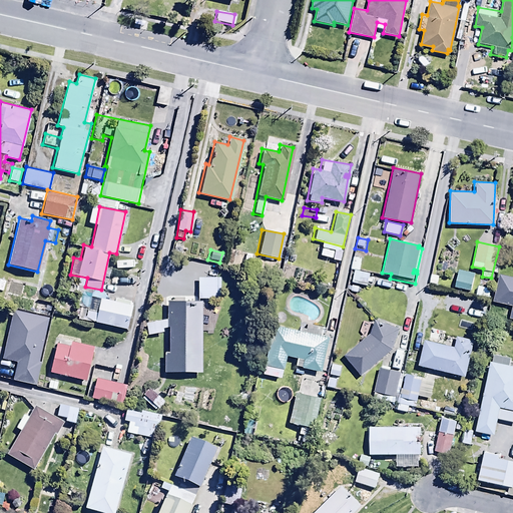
[(370,274),(359,272),(361,264),(352,262),(350,270),(354,271),(351,283),(367,286),(370,274)]
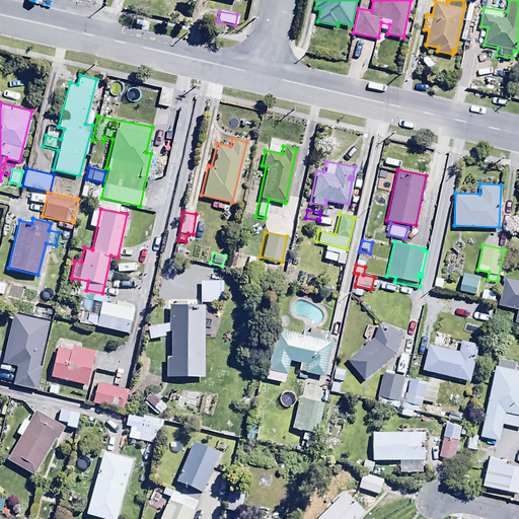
[(479,276),(462,272),(458,290),(475,294),(479,276)]
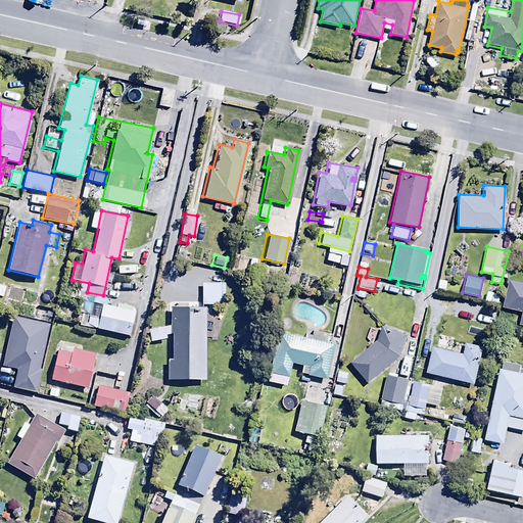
[(522,283),(508,281),(503,307),(520,312),(517,325),(522,326),(522,283)]
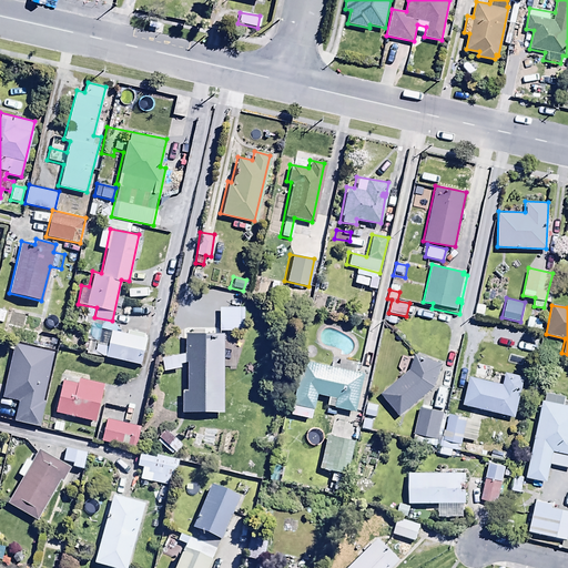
[(219,306),(219,330),(241,331),(242,307),(219,306)]
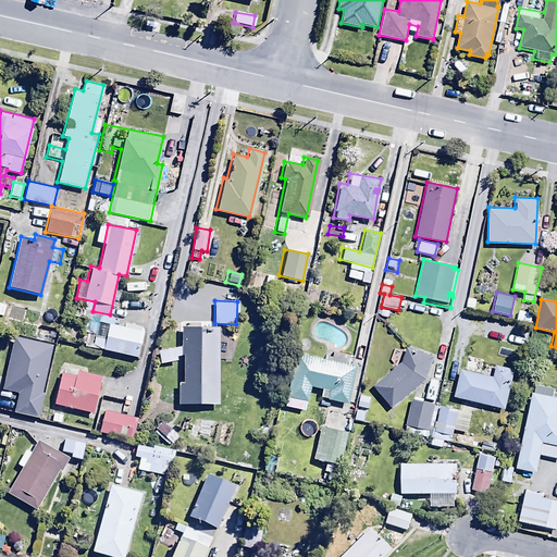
[(90,311),(72,306),(70,316),(88,320),(90,311)]
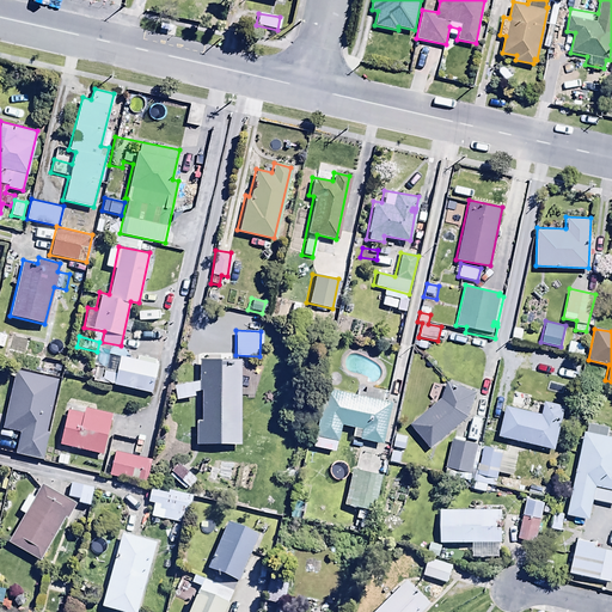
[(104,369),(102,379),(112,384),(112,385),(151,393),(157,363),(151,362),(152,359),(139,356),(139,360),(118,356),(115,372),(104,369)]
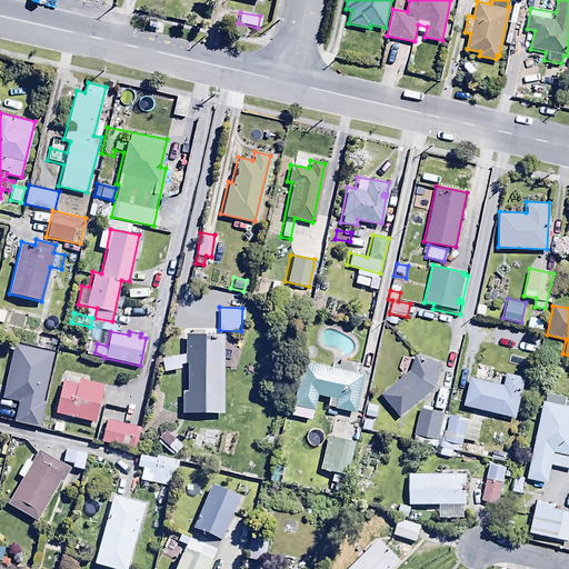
[(223,332),(185,333),(185,355),(162,359),(162,375),(181,370),(180,365),(187,363),(187,391),(181,391),(181,413),(223,413),(223,332)]
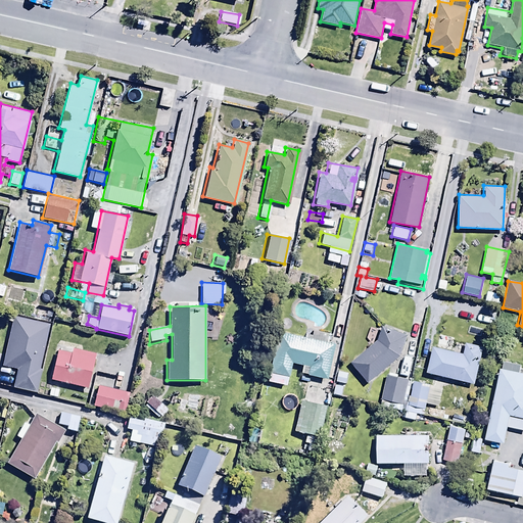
[(42,370),(40,370),(49,324),(12,316),(2,366),(16,369),(12,387),(37,392),(42,370)]
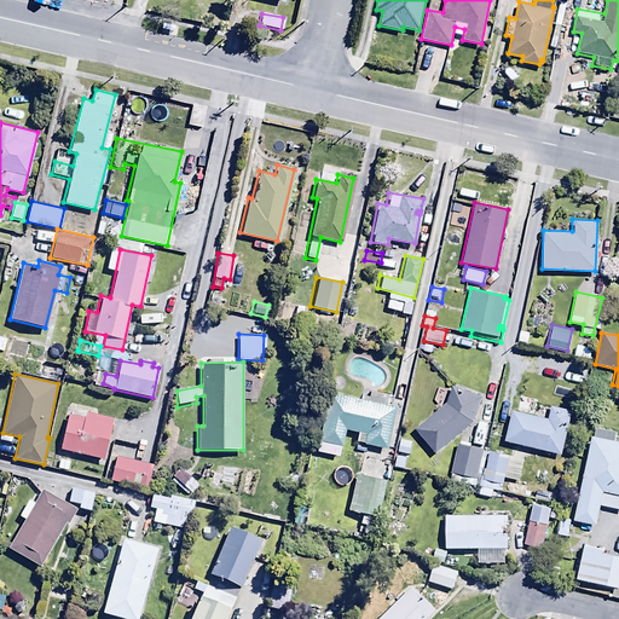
[(434,455),(473,421),(481,395),(450,386),(445,400),(412,429),(434,455)]
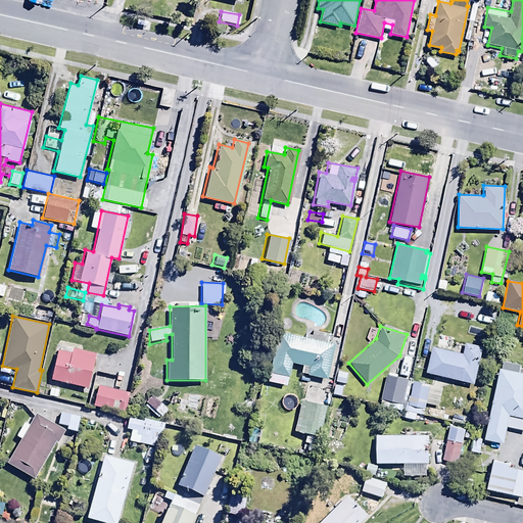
[(266,382),(284,386),(289,363),(300,365),(298,374),(325,380),(333,343),(277,331),(266,382)]
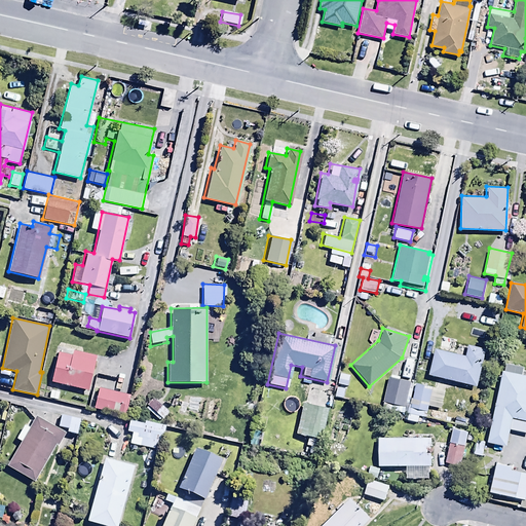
[(464,354),(435,347),(427,373),(476,385),(485,347),(467,343),(464,354)]
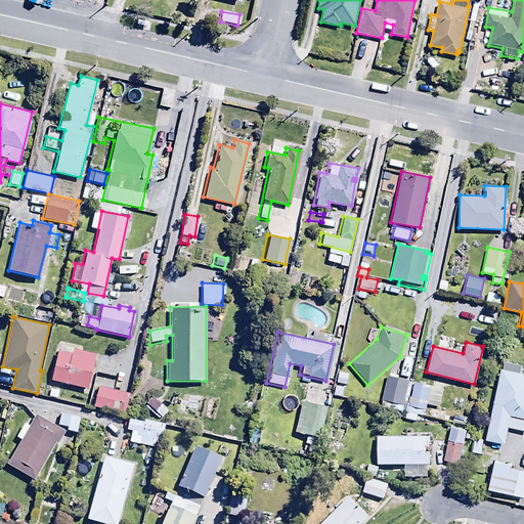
[(95,354),(72,350),(71,353),(56,350),(50,381),(88,388),(95,354)]
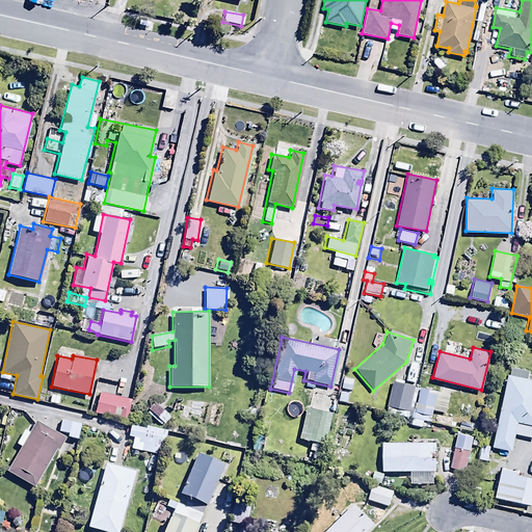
[(510,367),(509,375),(506,375),(491,446),(511,450),(514,434),(531,437),(531,379),(527,379),(529,370),(510,367)]
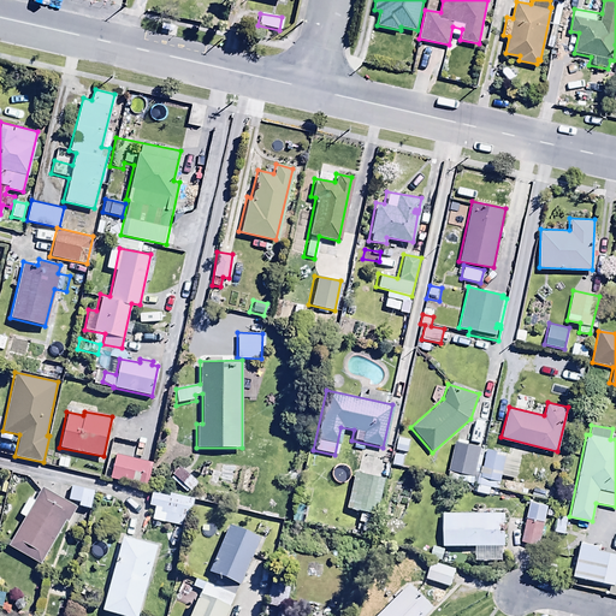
[(479,445),(455,440),(449,471),(473,475),(479,445)]
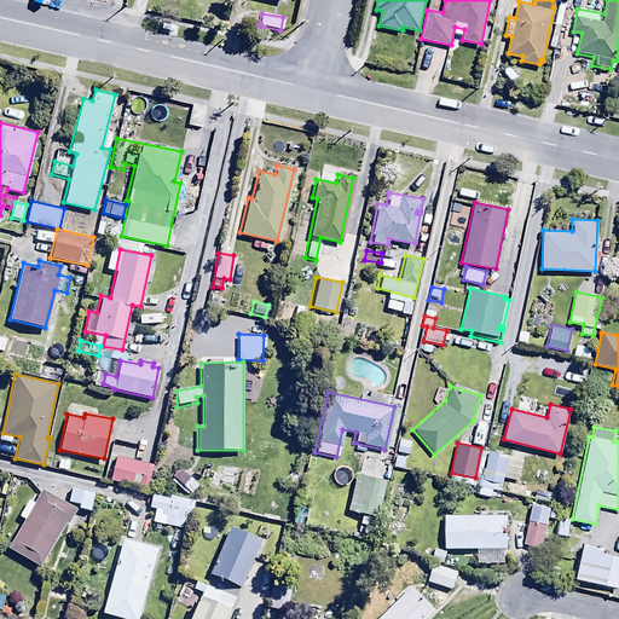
[(491,490),(501,491),(508,455),(487,451),(479,496),(490,498),(491,490)]
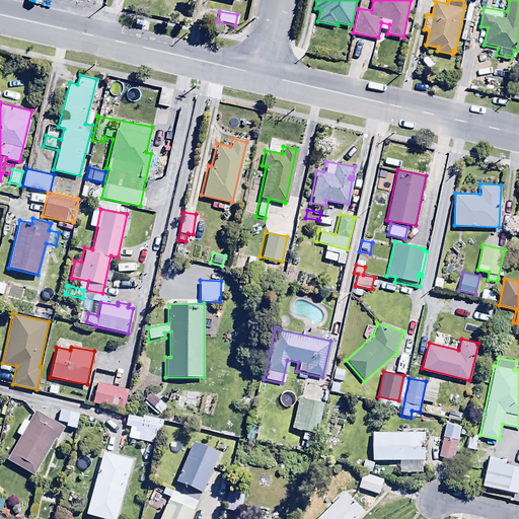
[(95,383),(91,403),(123,411),(127,390),(95,383)]
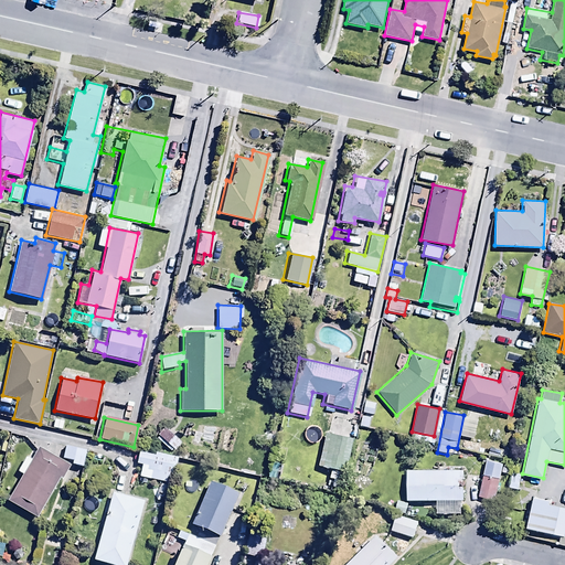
[(157,436),(156,438),(171,454),(181,443),(164,426),(156,436),(157,436)]
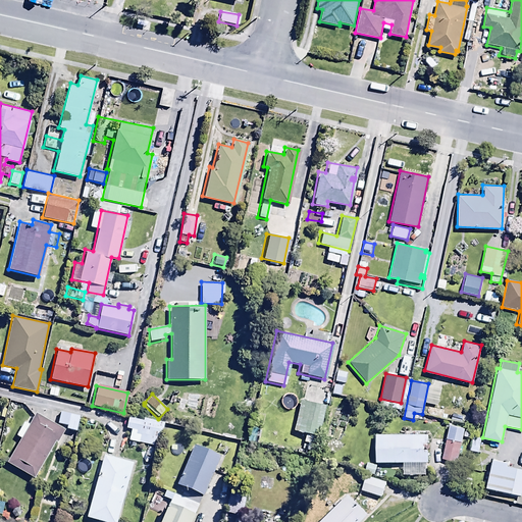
[(292,431),(305,433),(303,442),(306,444),(305,452),(313,453),(316,436),(318,436),(325,404),(299,399),(292,431)]
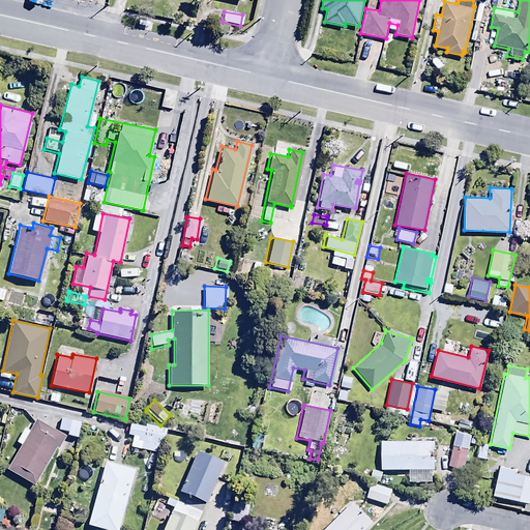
[(16,442),(20,445),(6,469),(34,486),(56,448),(58,450),(66,437),(35,419),(31,427),(29,425),(27,430),(24,428),(16,442)]
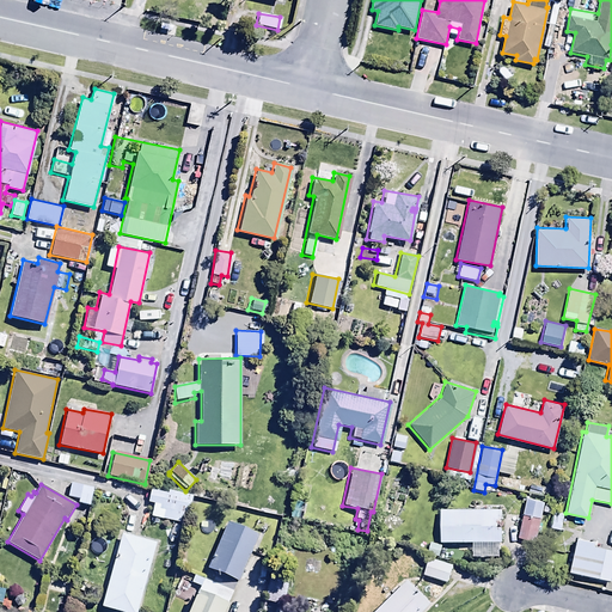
[(78,497),(78,503),(90,505),(93,488),(71,484),(68,496),(78,497)]
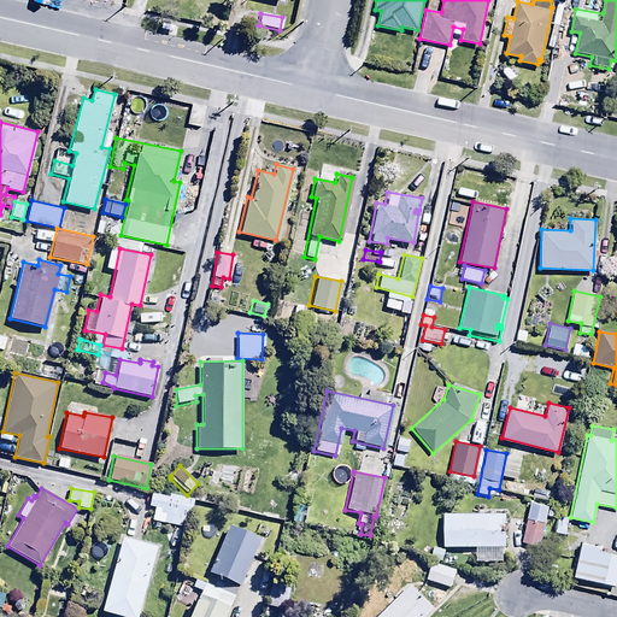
[(169,497),(151,493),(148,505),(154,507),(152,521),(188,528),(194,499),(169,494),(169,497)]
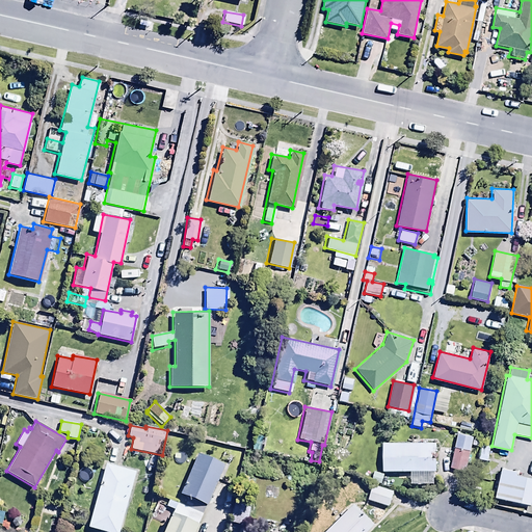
[(453,446),(470,451),(472,436),(456,432),(453,446)]
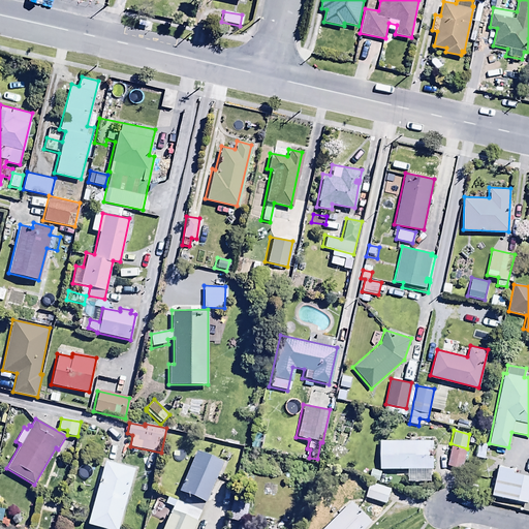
[(434,439),(378,439),(378,470),(408,470),(408,480),(431,480),(431,470),(433,470),(434,439)]
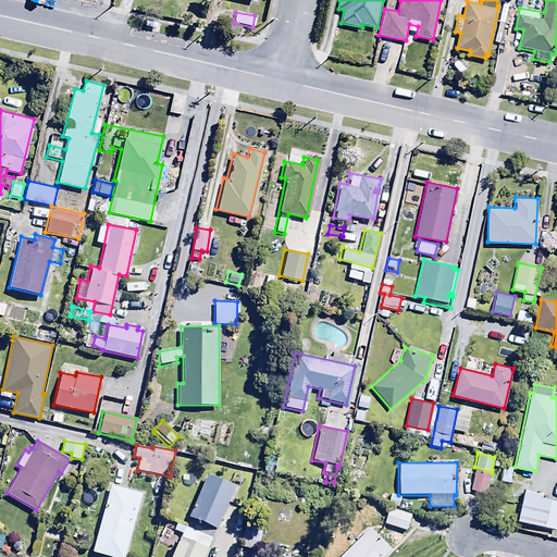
[(514,468),(503,466),(500,481),(510,483),(514,468)]
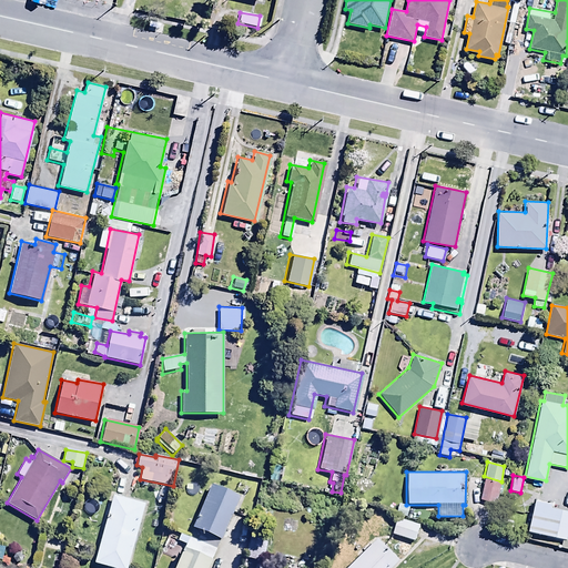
[(501,482),(484,476),(479,498),(497,501),(501,482)]
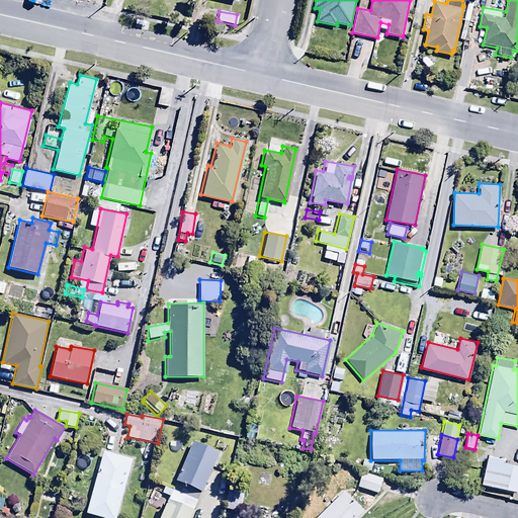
[(220,449),(194,438),(175,481),(201,492),(220,449)]
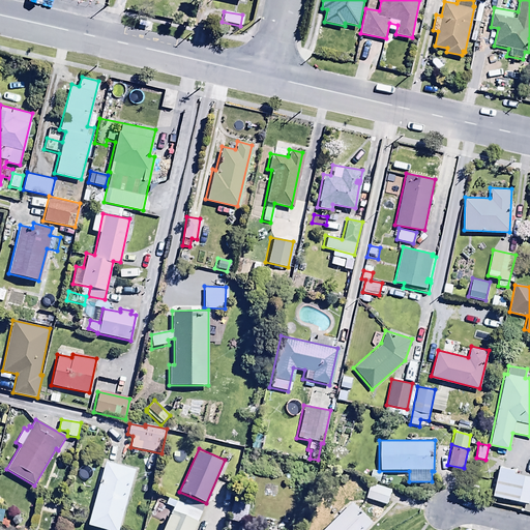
[(117,529),(136,469),(105,461),(86,525),(105,529),(117,529)]
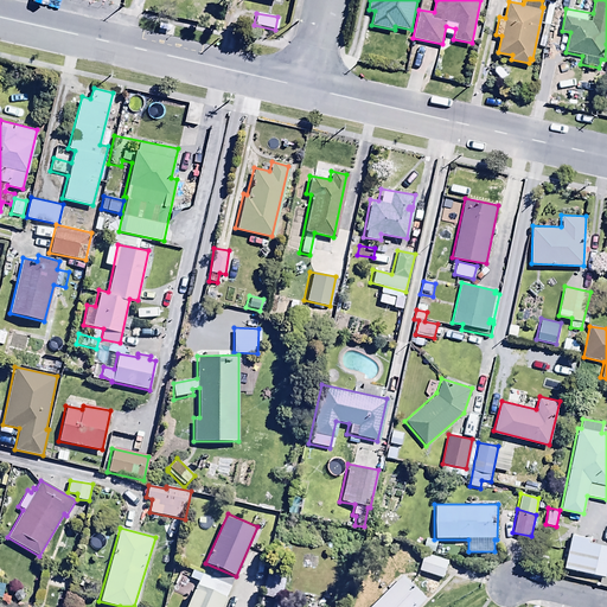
[(589,537),(570,534),(563,566),(601,574),(599,586),(606,587),(606,544),(588,541),(589,537)]
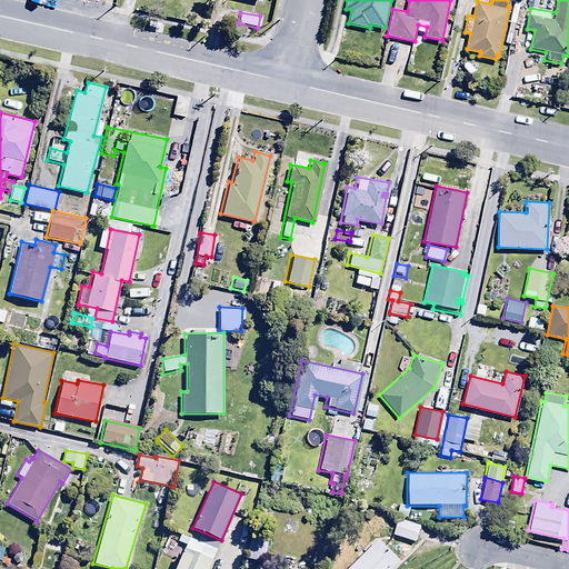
[(421,526),(397,519),(392,536),(417,542),(421,526)]
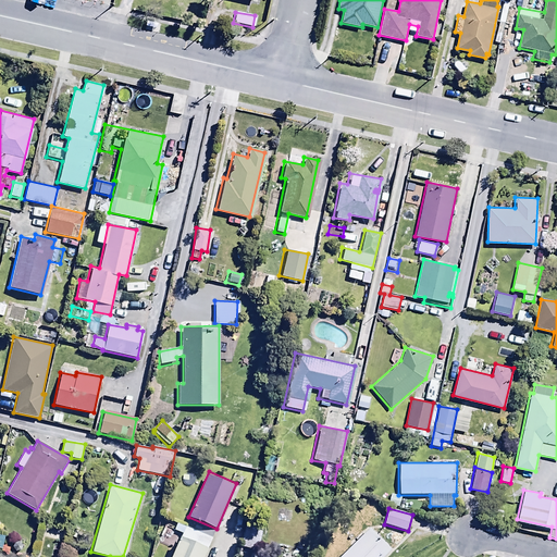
[(202,556),(211,539),(175,524),(172,530),(181,534),(171,556),(202,556)]
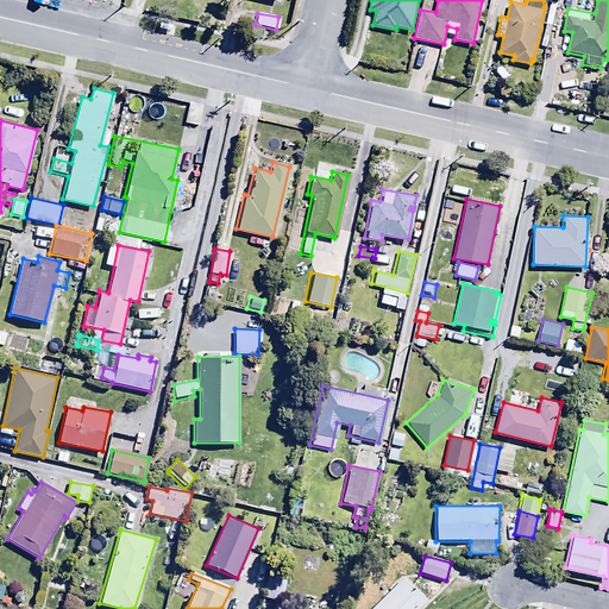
[(419,608),(427,601),(403,577),(370,608),(419,608)]
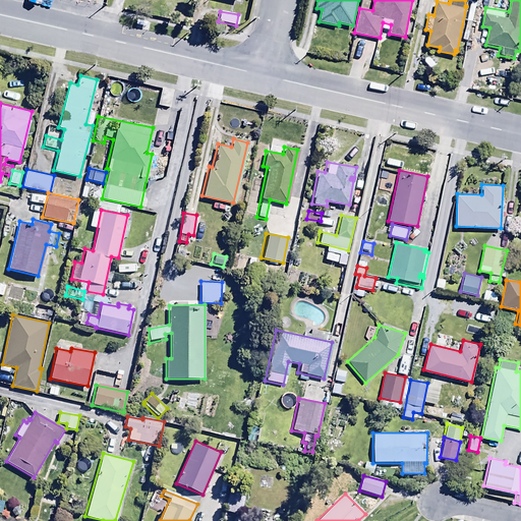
[(240,497),(228,495),(225,511),(237,513),(240,497)]
